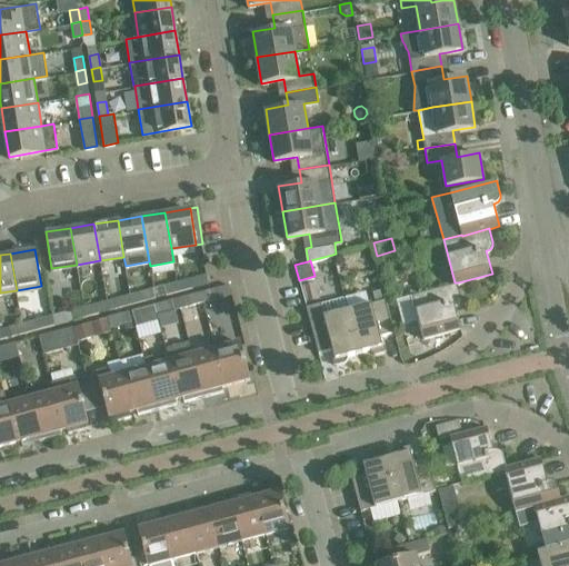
[(189,277),(177,280),(179,289),(192,286),(189,277)]
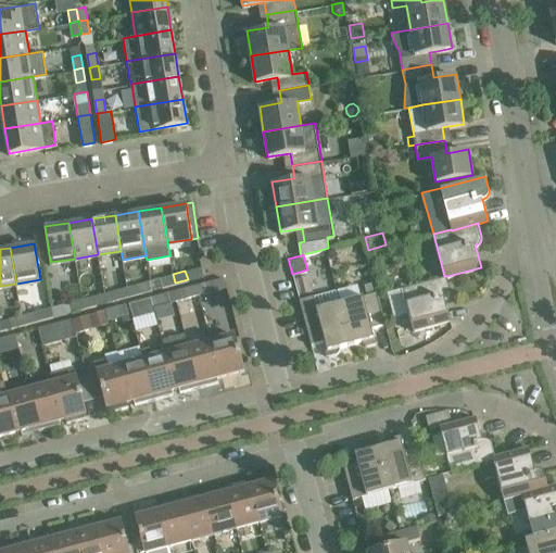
[(173,274),(160,277),(162,286),(175,283),(173,274)]
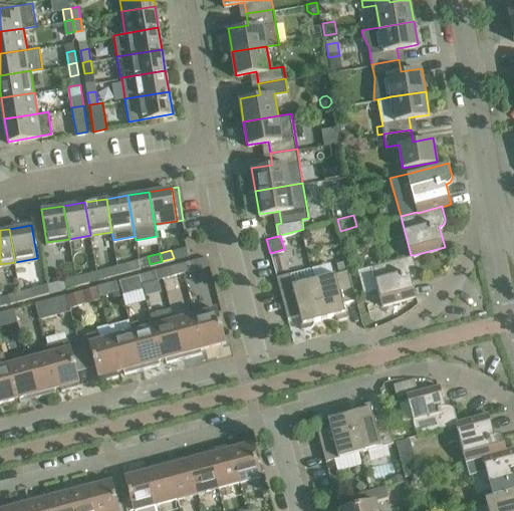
[(207,255),(194,259),(196,267),(209,264),(207,255)]
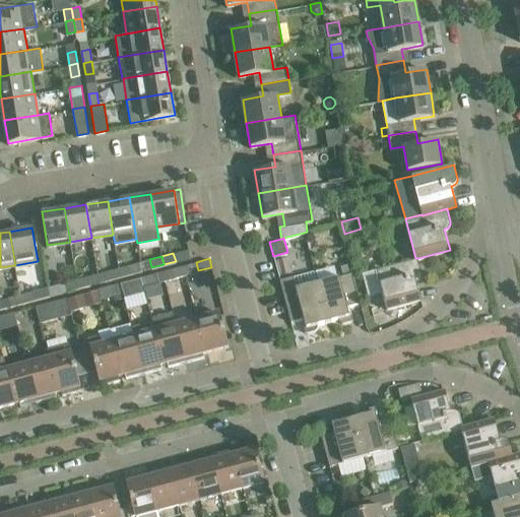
[(376,268),(363,271),(363,272),(368,295),(382,291),(387,309),(420,299),(415,278),(416,278),(417,278),(417,277),(418,277),(418,276),(419,276),(420,275),(420,274),(421,273),(421,272),(421,271),(421,270),(418,259),(418,258),(415,258),(376,268)]
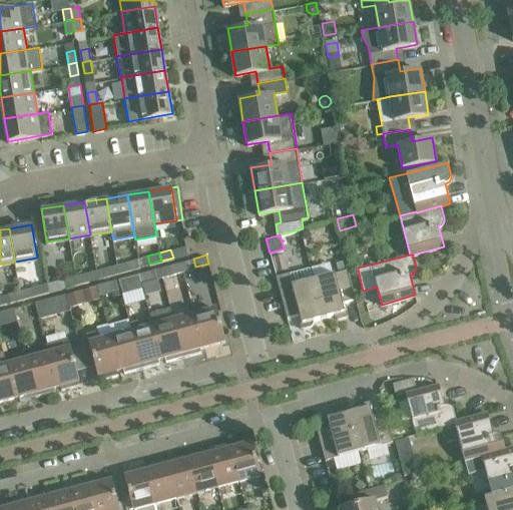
[(193,259),(180,262),(183,271),(195,267),(193,259)]
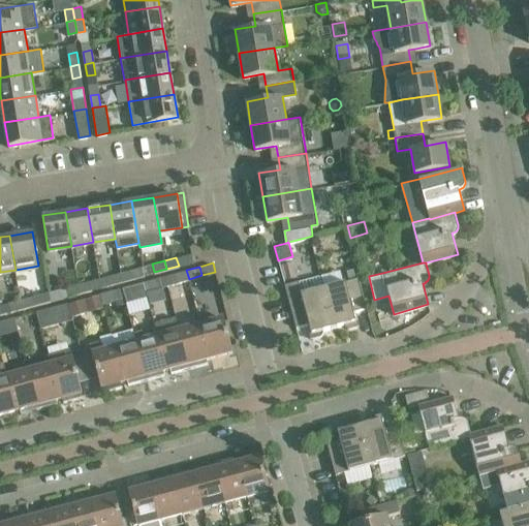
[(133,269),(121,272),(123,280),(135,277),(133,269)]
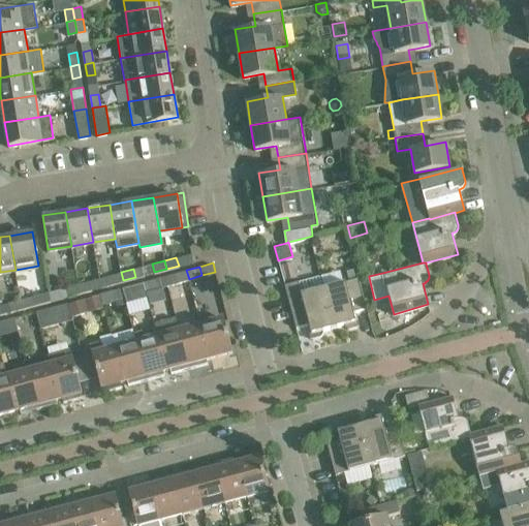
[(167,284),(189,279),(186,270),(165,276),(167,284)]
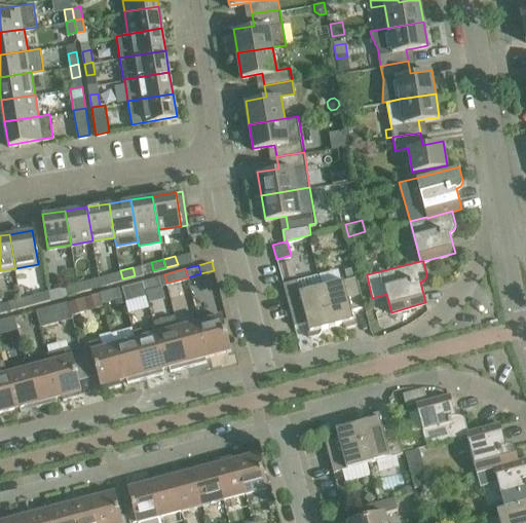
[(101,285),(122,278),(120,270),(99,276),(101,285)]
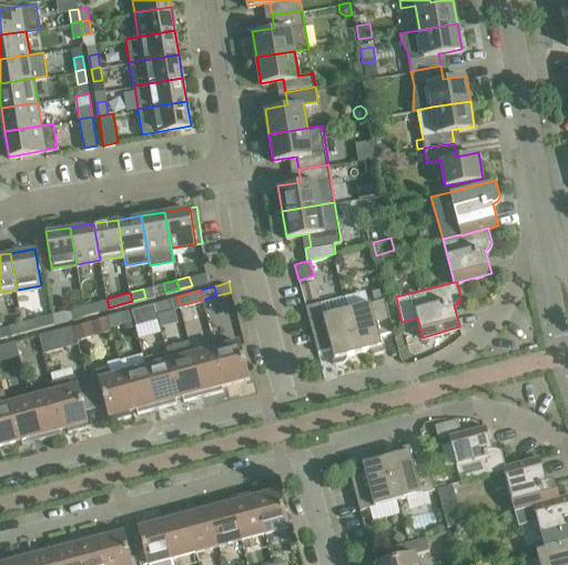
[(343,295),(305,305),(317,351),(332,346),(336,363),(343,361),(344,361),(344,360),(345,360),(345,359),(346,359),(346,357),(347,356),(347,355),(347,354),(358,351),(346,308),(343,295)]
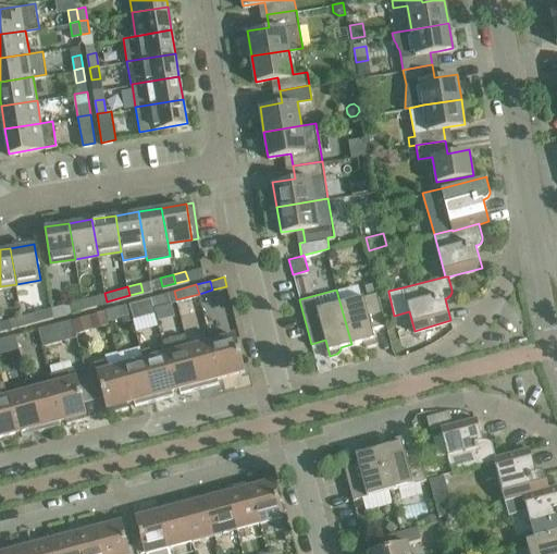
[(174,291),(164,293),(151,296),(153,306),(176,299),(174,291)]
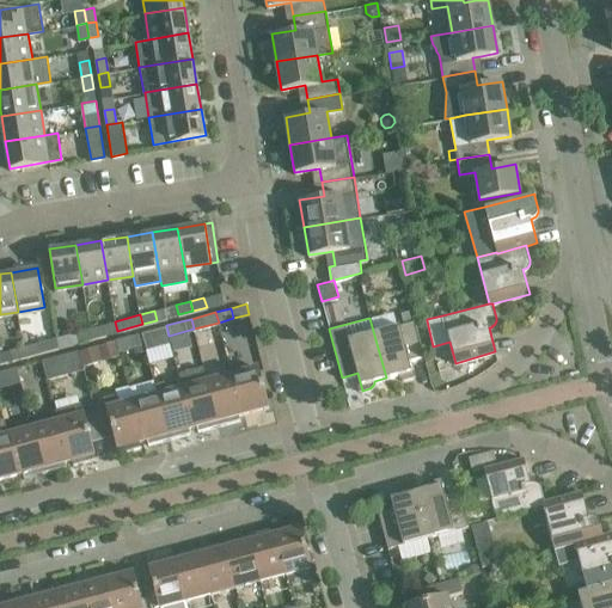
[(423,356),(415,323),(415,320),(373,331),(386,378),(398,374),(399,376),(401,378),(403,379),(405,379),(412,376),(409,360),(423,356)]
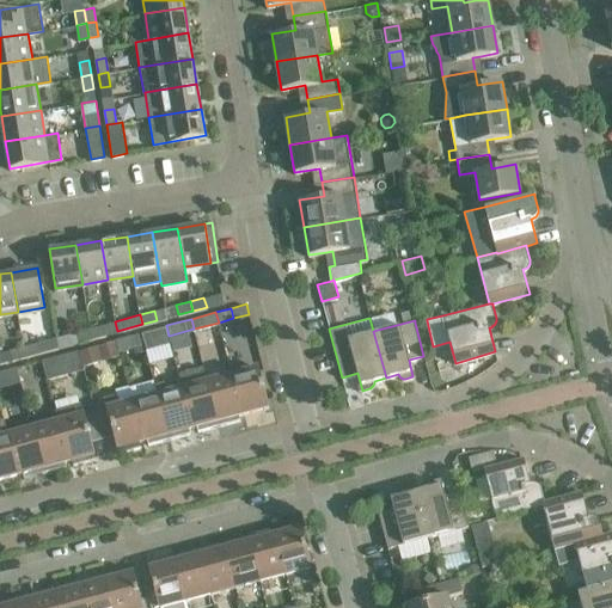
[(104,324),(90,329),(92,338),(106,335),(104,324)]
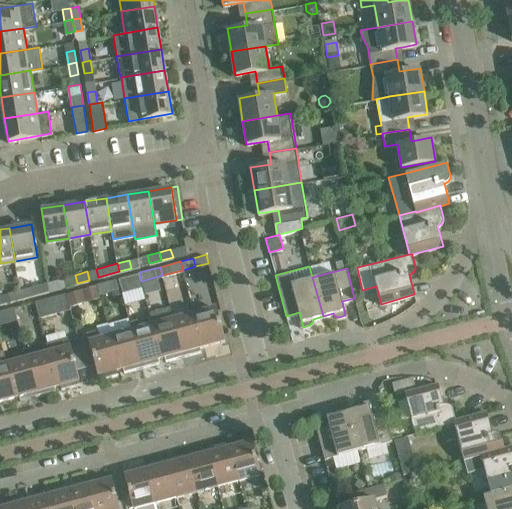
[(142,286),(141,281),(139,272),(118,278),(120,286),(121,292),(142,286)]
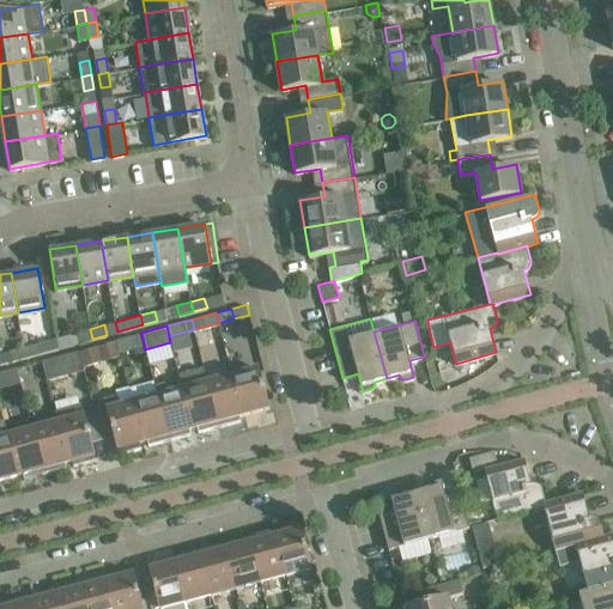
[(59,347),(92,339),(90,329),(56,338),(59,347)]
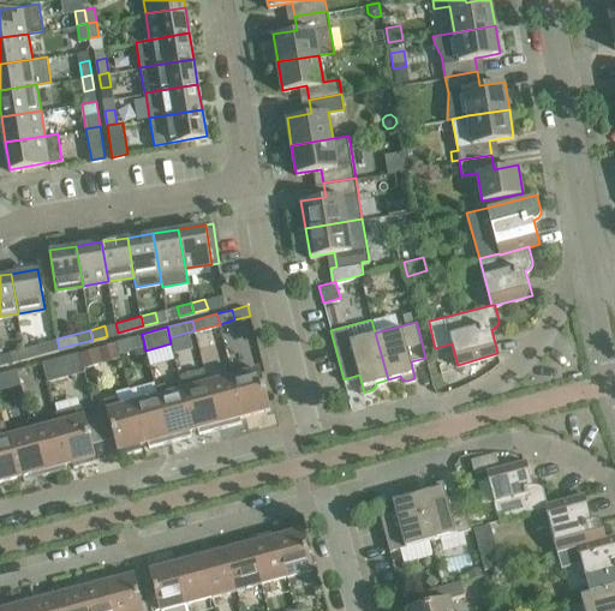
[(142,334),(131,336),(117,341),(119,351),(133,347),(136,354),(147,352),(145,351),(144,343),(142,334)]
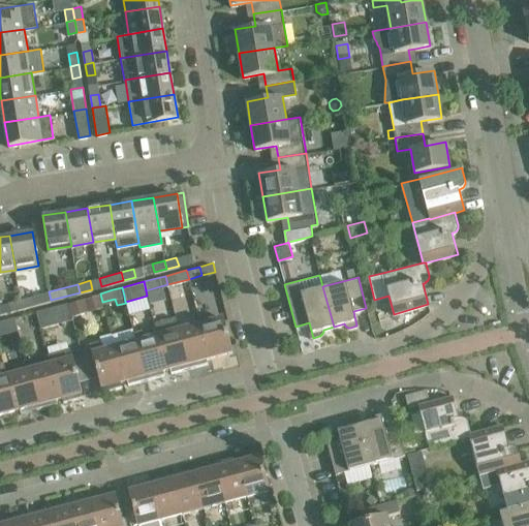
[(32,296),(20,299),(23,308),(34,304),(32,296)]
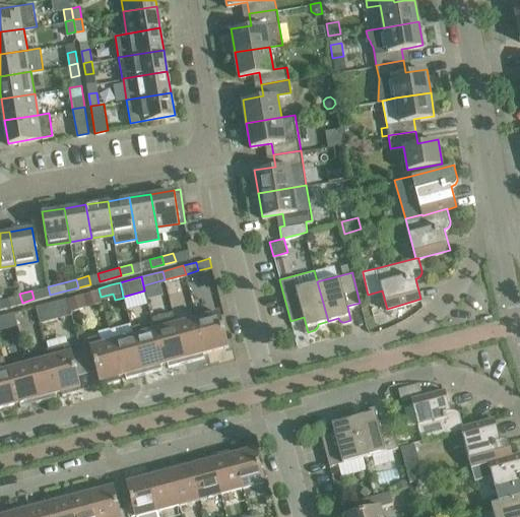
[(82,293),(67,297),(70,309),(85,304),(82,293)]
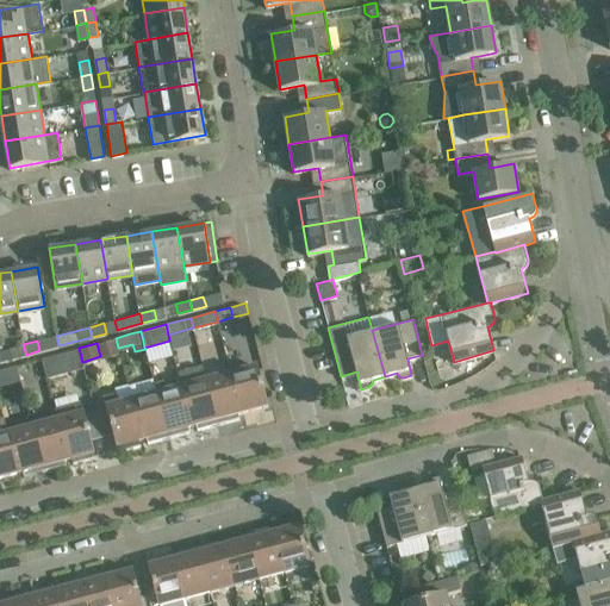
[(0,355),(1,361),(26,355),(23,344),(0,350),(0,355)]
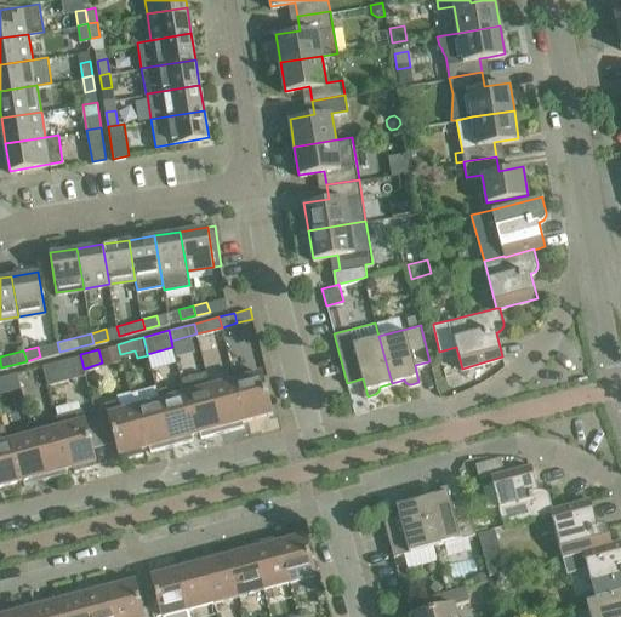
[(57,360),(41,364),(45,375),(47,383),(85,373),(79,354),(72,356),(57,360)]
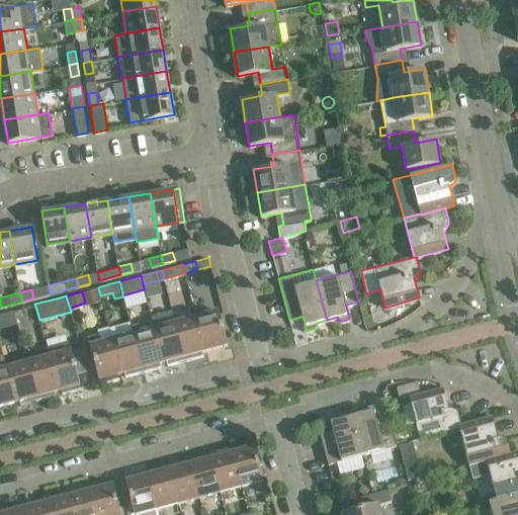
[(14,310),(0,313),(0,327),(17,323),(14,310)]
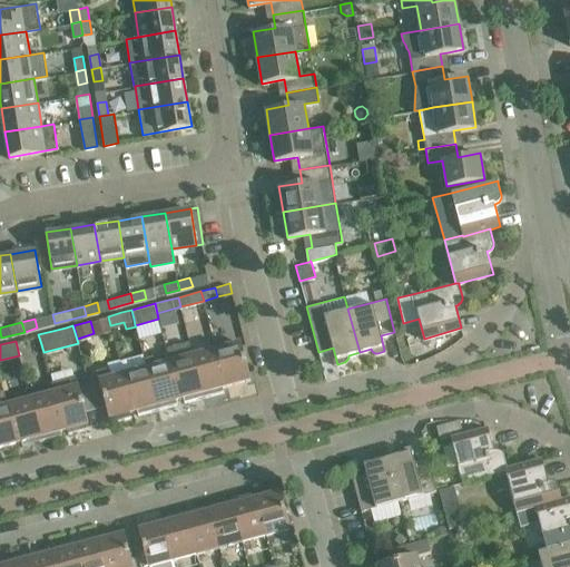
[(189,341),(166,346),(167,351),(179,397),(183,397),(184,401),(204,396),(197,372),(193,353),(189,341)]
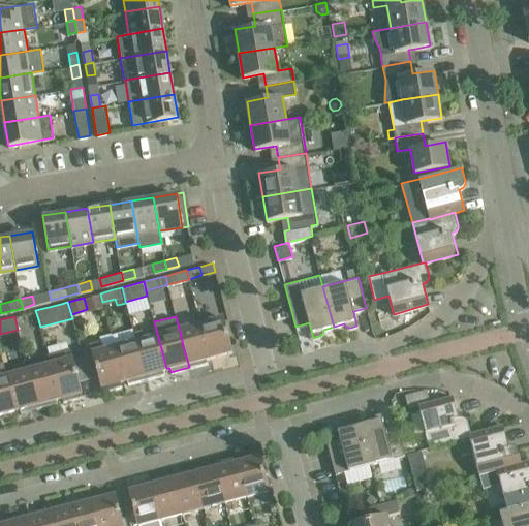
[(223,316),(200,322),(210,357),(232,350),(224,320),(223,316)]
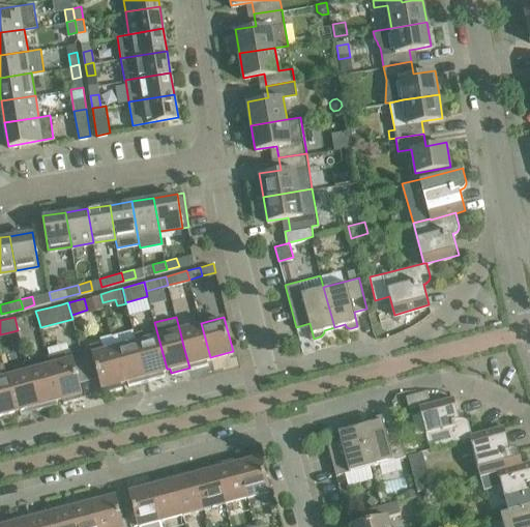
[(201,323),(179,328),(183,346),(189,368),(208,362),(207,358),(210,357),(201,323)]
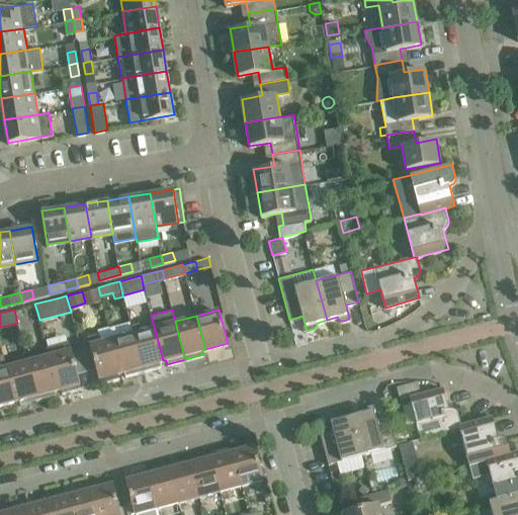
[(152,319),(131,324),(133,332),(143,370),(161,366),(160,361),(163,360),(152,319)]
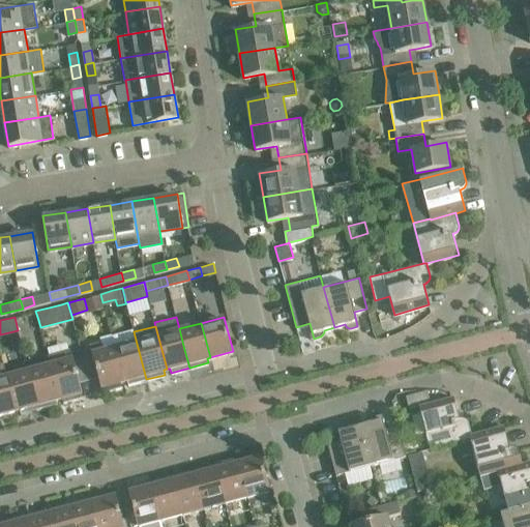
[(136,340),(114,346),(123,381),(126,380),(128,384),(146,379),(136,340)]
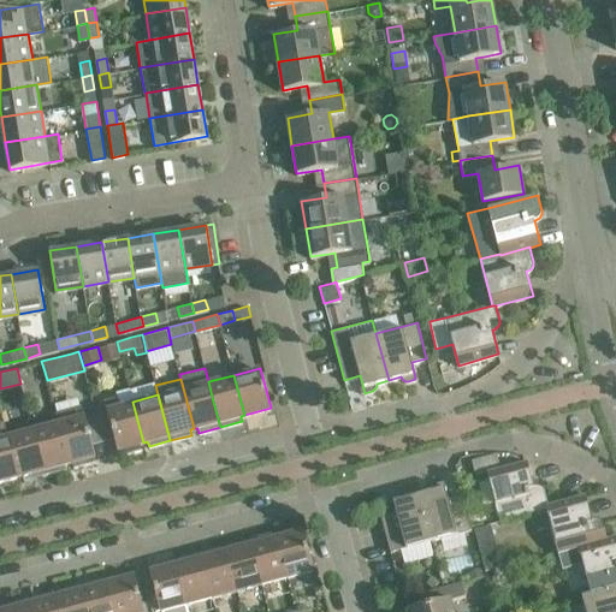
[(117,396),(104,399),(119,455),(142,449),(141,444),(143,443),(132,402),(120,405),(119,399),(118,399),(117,396)]
